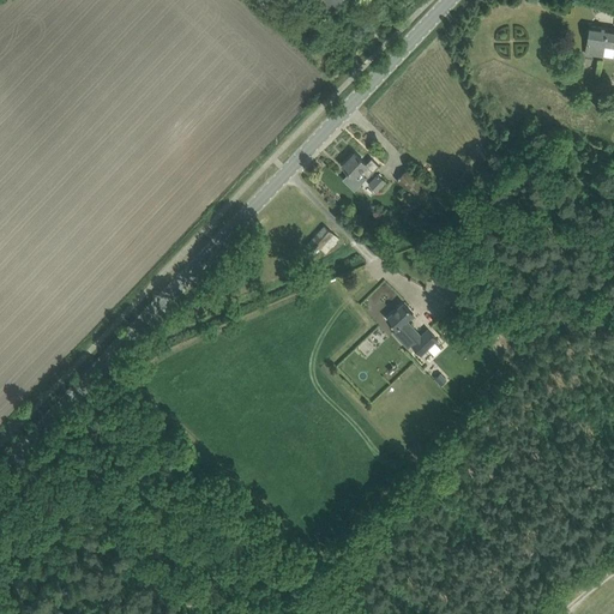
[(321,0),(325,2),(333,11),(343,0),(321,0)]
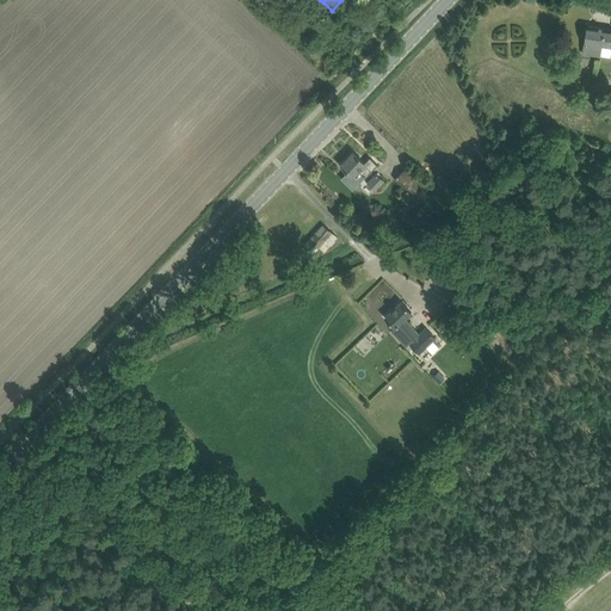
[(610,28),(587,25),(582,53),(599,56),(602,45),(610,47),(610,28)]
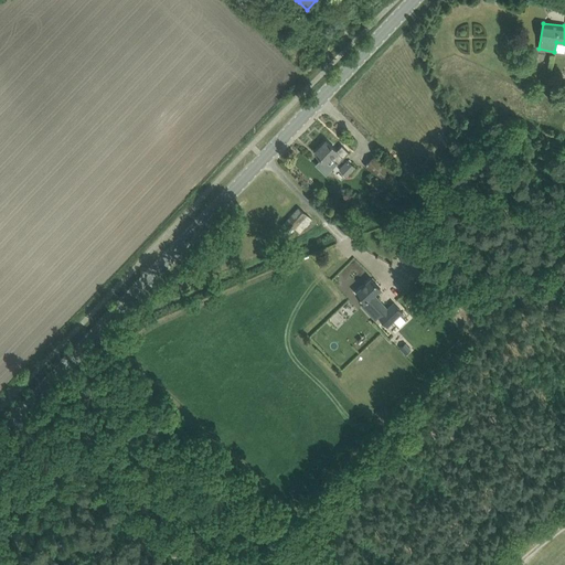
[(315,152),(319,156),(327,162),(331,157),(338,163),(349,151),(342,145),(337,150),(327,140),(315,152)]
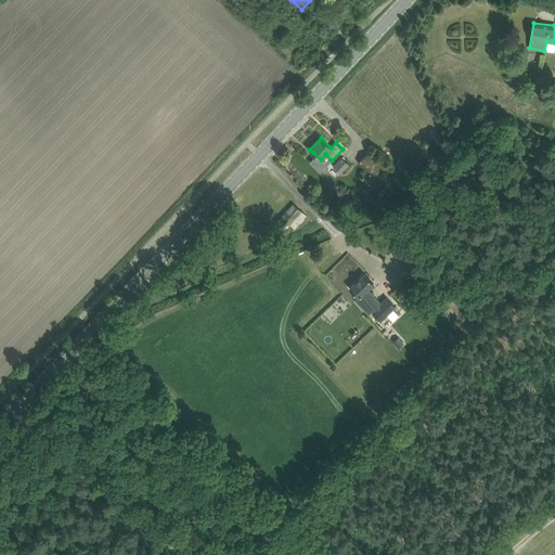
[(370,152),(360,163),(378,181),(388,171),(370,152)]
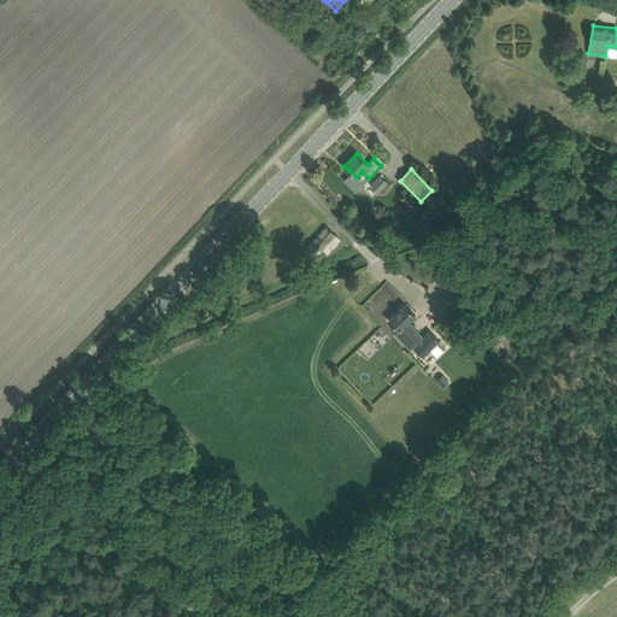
[(381,176),(371,184),(380,192),(388,183),(381,176)]
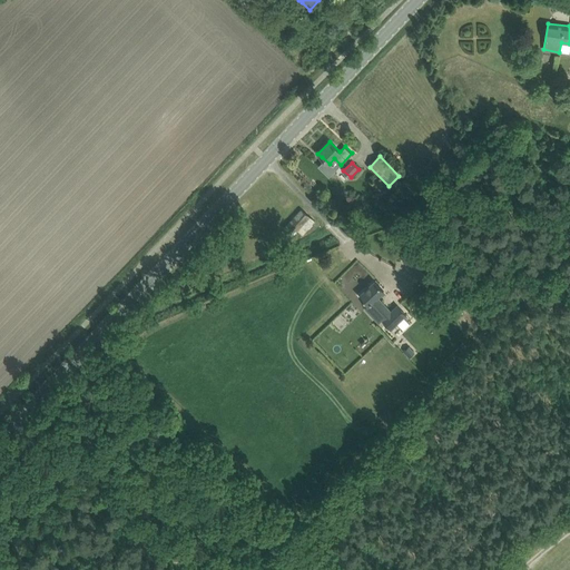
[(294,235),(298,229),(310,216),(302,209),(285,228),(293,235),(294,235)]
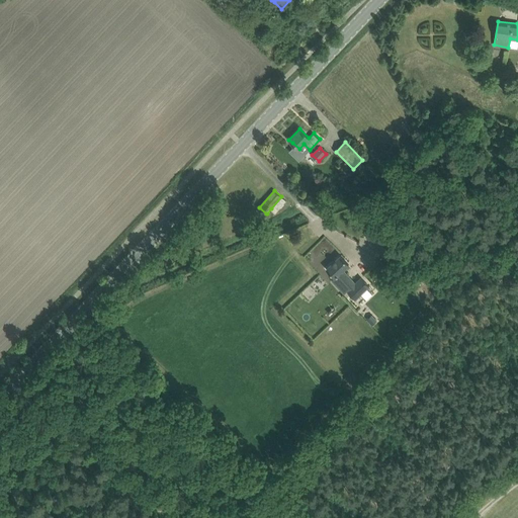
[(328,268),(331,272),(346,288),(345,289),(353,298),(366,285),(358,277),(354,281),(342,269),(348,262),(341,255),(328,268)]
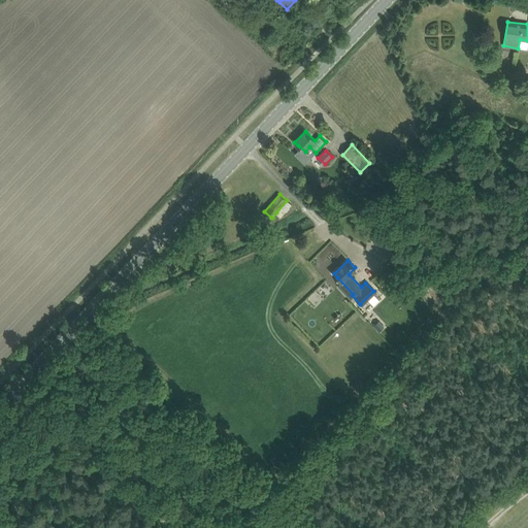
[(378,319),(376,322),(372,325),(378,331),(382,328),(385,326),(378,319)]
